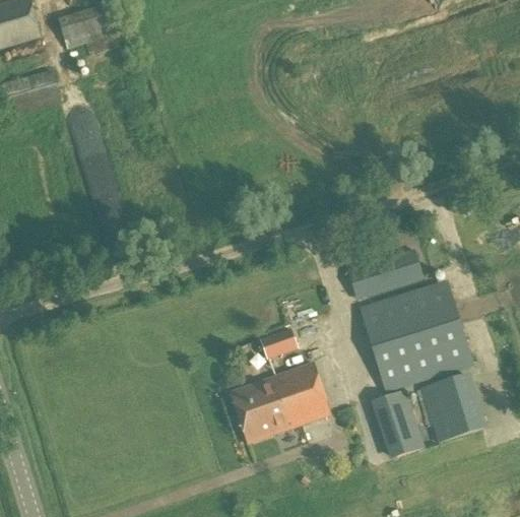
[(0,48),(41,37),(27,0),(10,0),(0,3),(0,48)]
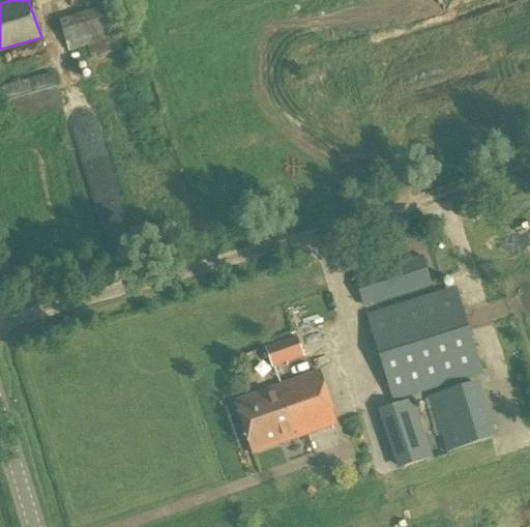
[(120,47),(107,3),(59,19),(67,49),(87,44),(90,57),(120,47)]
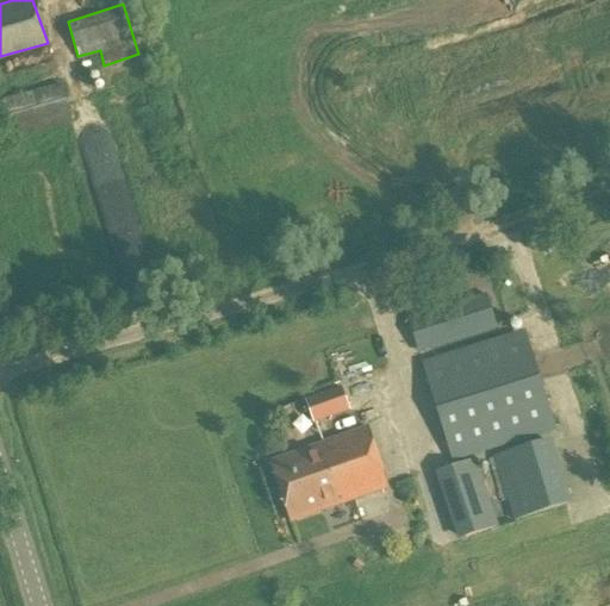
[(0,129),(2,138),(70,118),(60,81),(0,99),(0,129)]
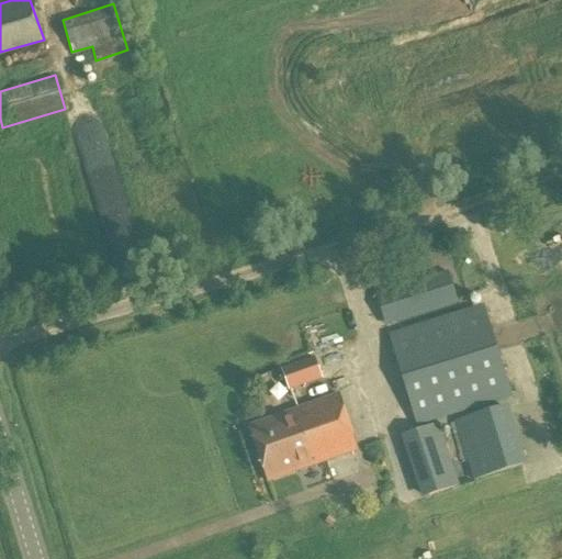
[(112,203),(97,208),(104,230),(119,224),(112,203)]
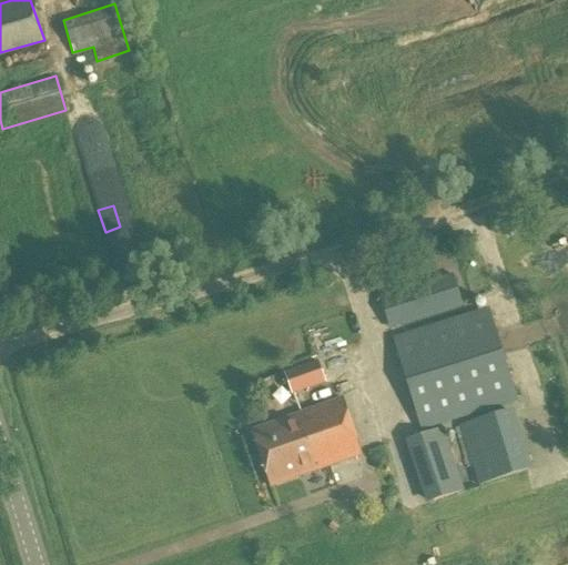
[(389,324),(412,318),(460,302),(452,272),(379,294),(389,324)]
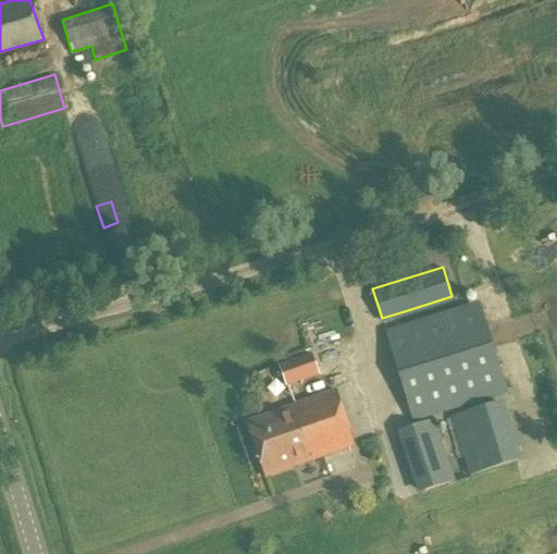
[(412,418),(506,390),(479,302),(385,331),(412,418)]
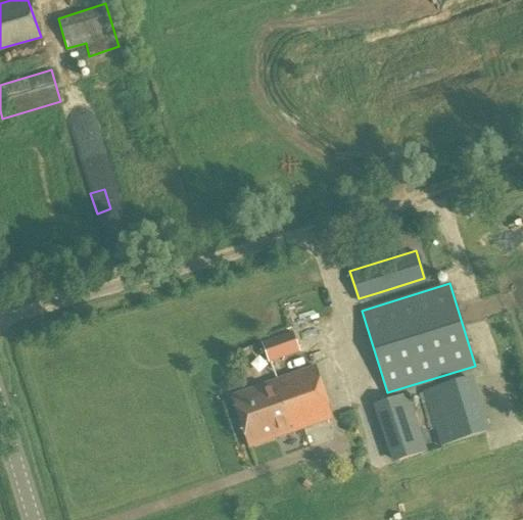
[(269,361),(298,348),(291,330),(262,340),(269,361)]
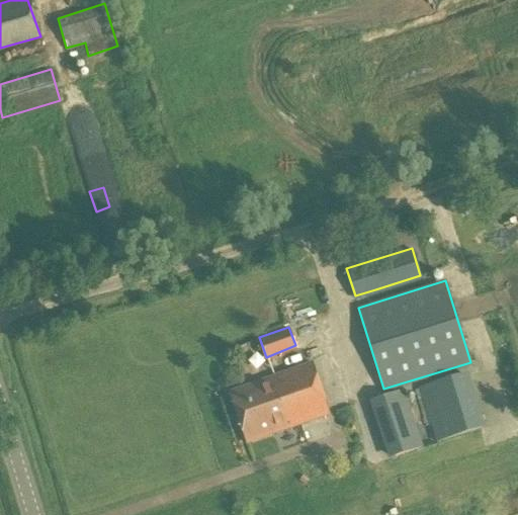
[(269,376),(286,425),(329,410),(312,361),(269,376)]
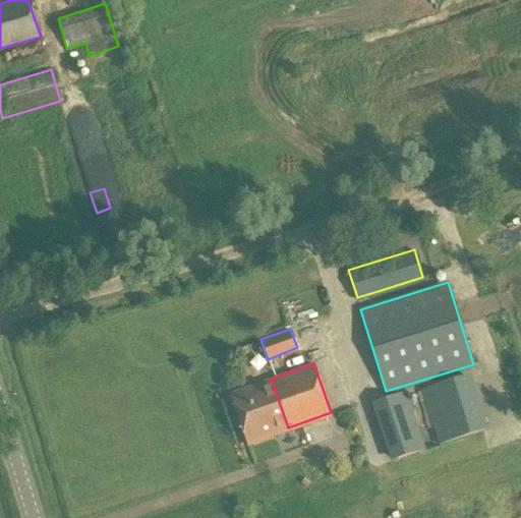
[(438,443),(484,428),(467,373),(421,388),(438,443)]
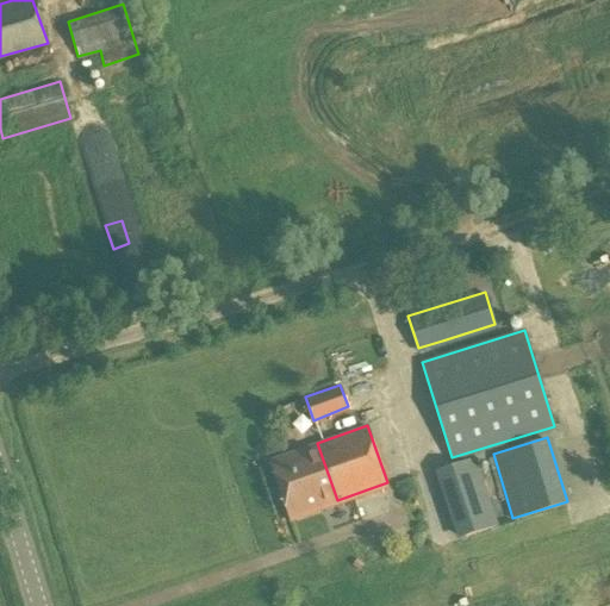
[(288,518),(337,500),(317,443),(268,461),(288,518)]
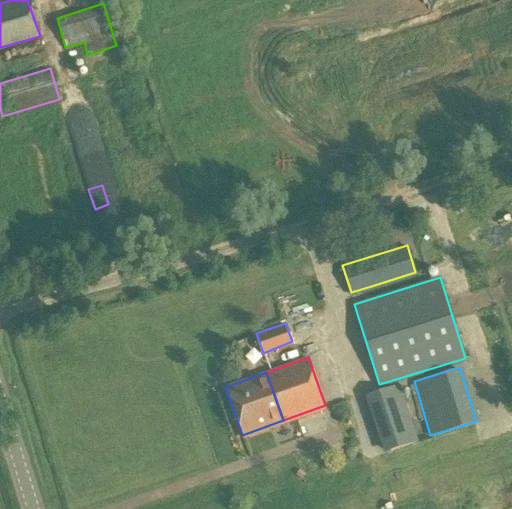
[(384,450),(418,438),(399,382),(365,394),(384,450)]
